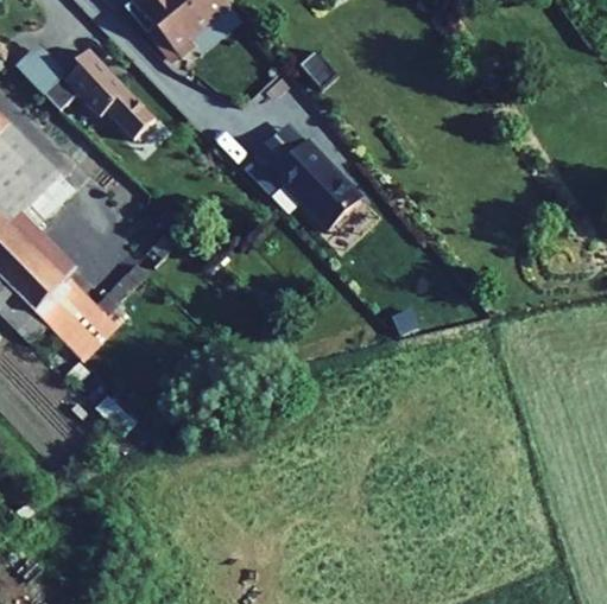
[(231,4),(227,0),(134,0),(145,13),(179,55),(182,57),(196,44),(190,37),(229,5),(231,4)]
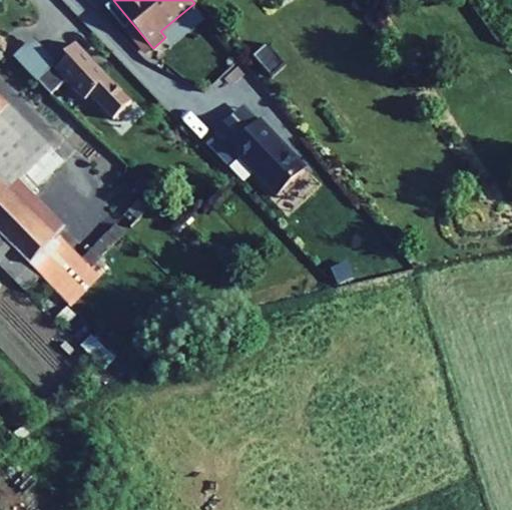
[(193,4),(160,31),(165,37),(171,45),(204,17),(193,4)]
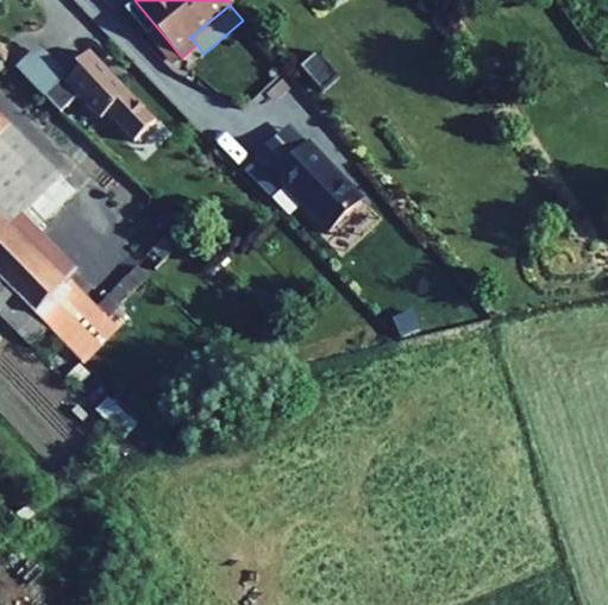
[(171,62),(180,55),(145,13),(137,20),(171,62)]
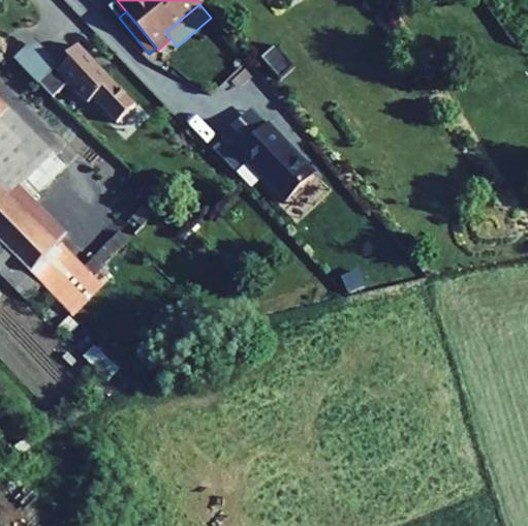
[(38,81),(55,65),(32,42),(16,58),(38,82),(38,81)]
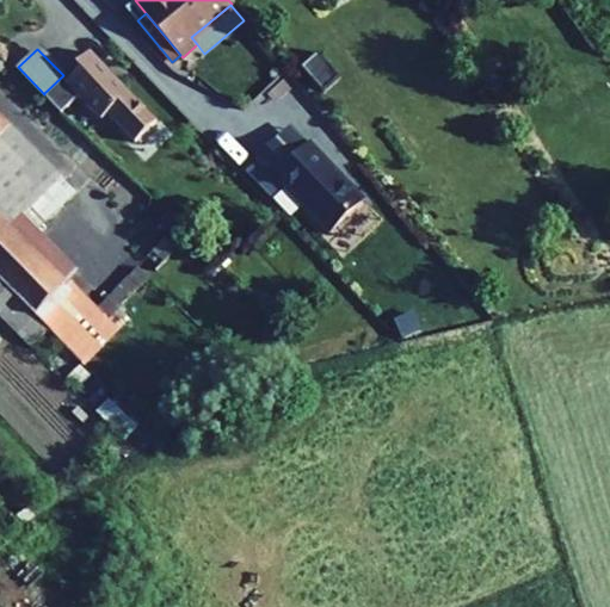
[(123,82),(91,49),(76,63),(80,67),(67,80),(63,75),(44,93),(61,111),(79,94),(102,117),(108,111),(136,140),(156,118),(130,91),(123,91),(123,82)]
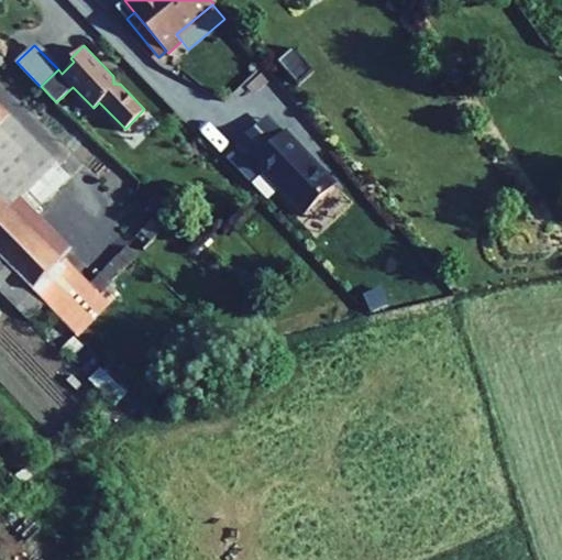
[(263,128),(235,99),(213,120),(219,125),(242,149),(257,134),(263,128)]
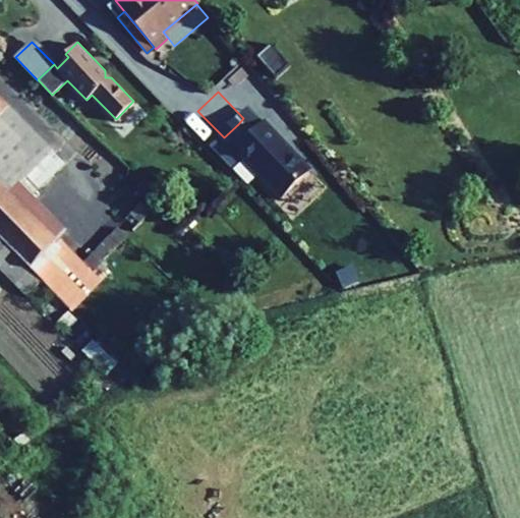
[(0,187),(5,193),(18,181),(32,194),(64,163),(9,107),(0,98),(0,187)]
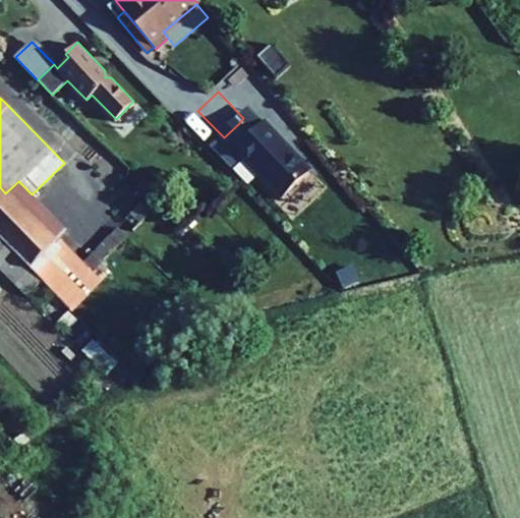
[(224,137),(203,116),(190,127),(223,161),(249,135),(238,124),(224,137)]
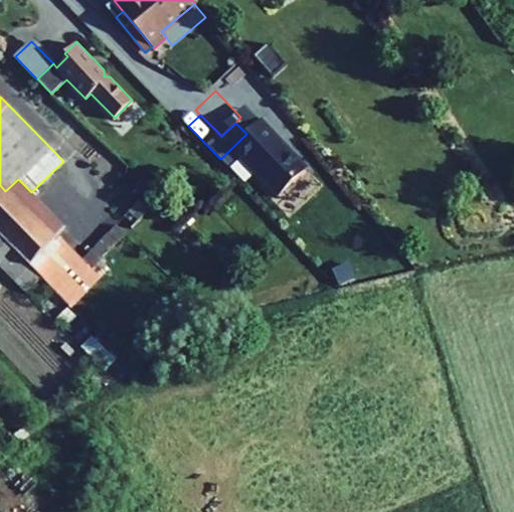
[(157,189),(144,176),(133,186),(147,199),(157,189)]
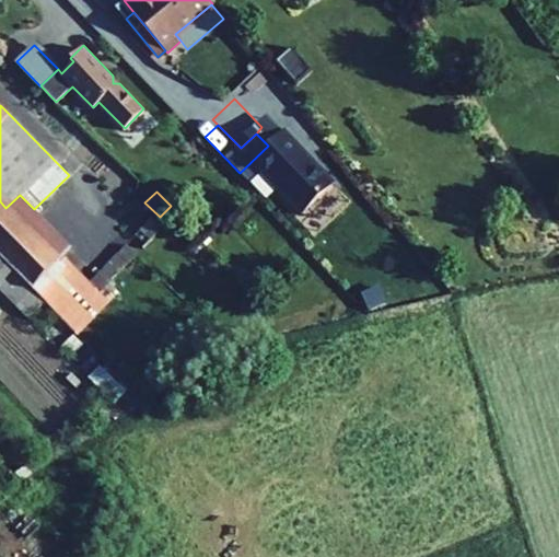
[(34,209),(20,195),(6,208),(59,262),(66,255),(62,252),(69,245),(34,209)]
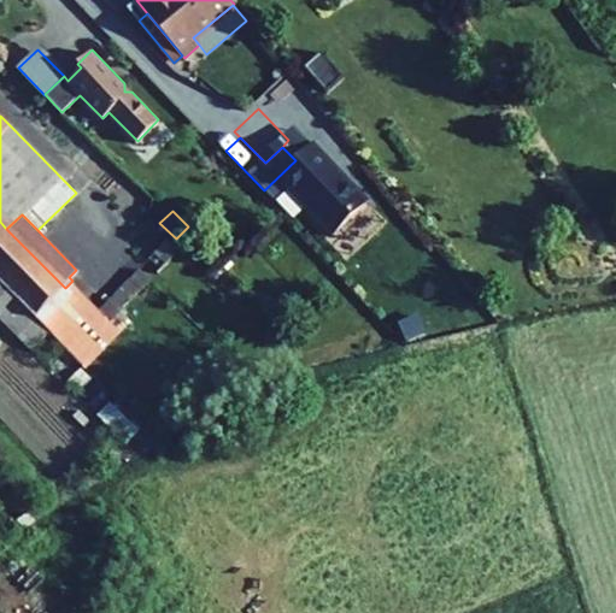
[(0,222),(0,281),(34,316),(47,329),(86,366),(122,330),(72,281),(65,288),(6,229),(0,222)]
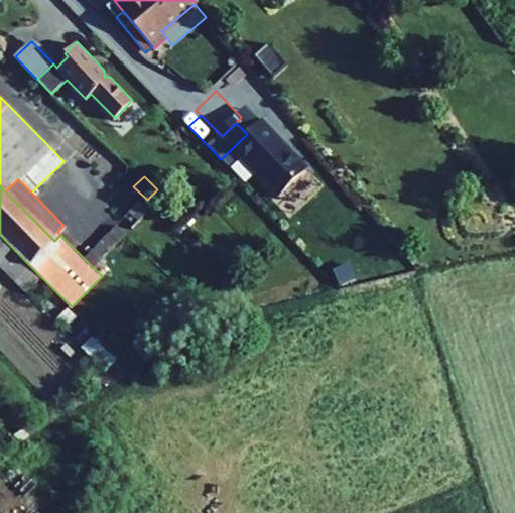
[(162,214),(175,212),(174,203),(160,205),(162,214)]
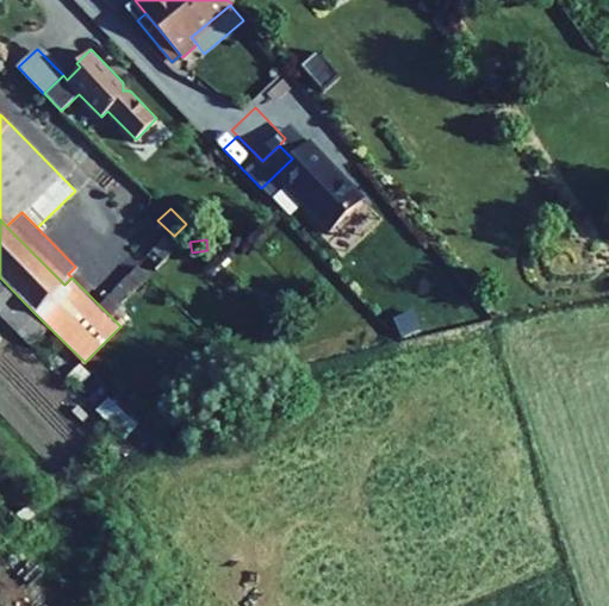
[(0,277),(0,312),(17,329),(33,312),(0,277)]
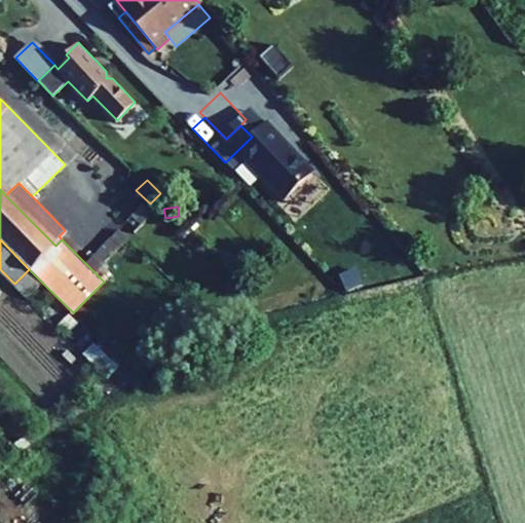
[(26,296),(40,281),(29,269),(14,284),(26,296)]
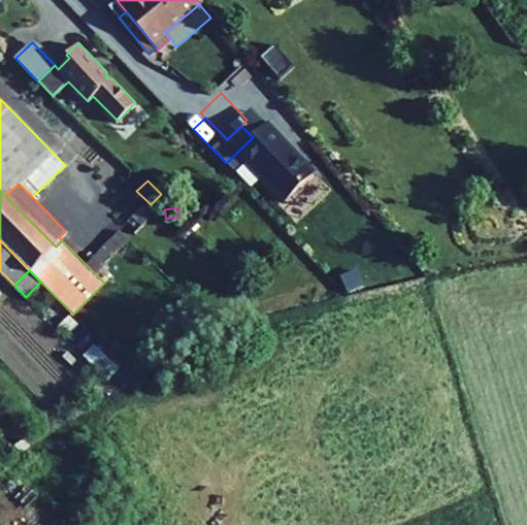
[(67,333),(78,322),(69,314),(58,325),(67,333)]
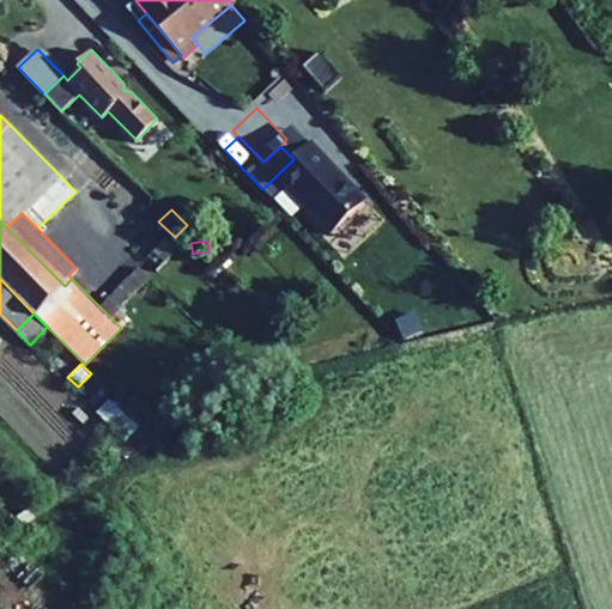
[(125,439),(138,426),(109,397),(96,410),(125,439)]
